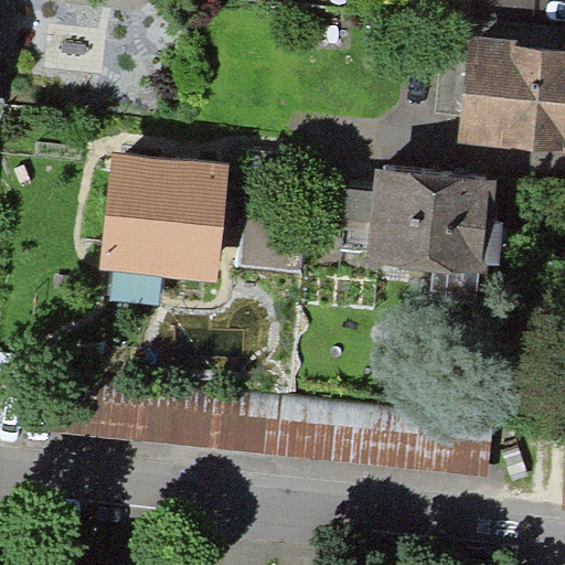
[(564,45),(467,36),(458,142),(564,151),(564,45)]
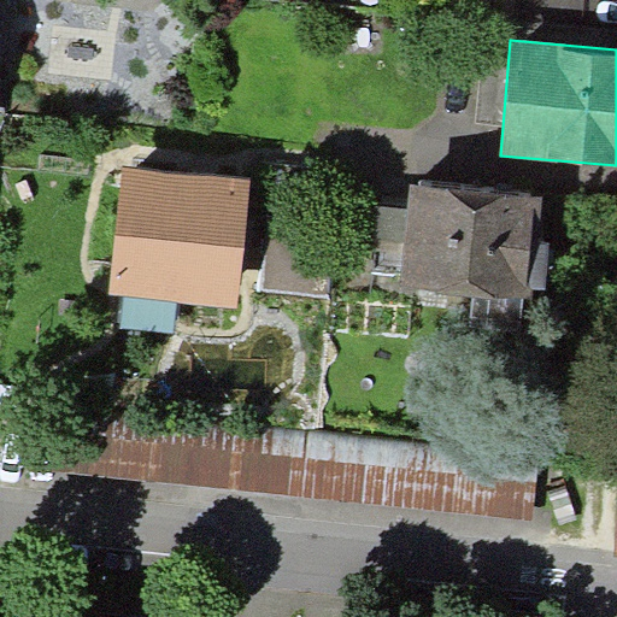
[(250,178),(123,166),(110,293),(124,294),(177,299),(236,306),(250,178)]
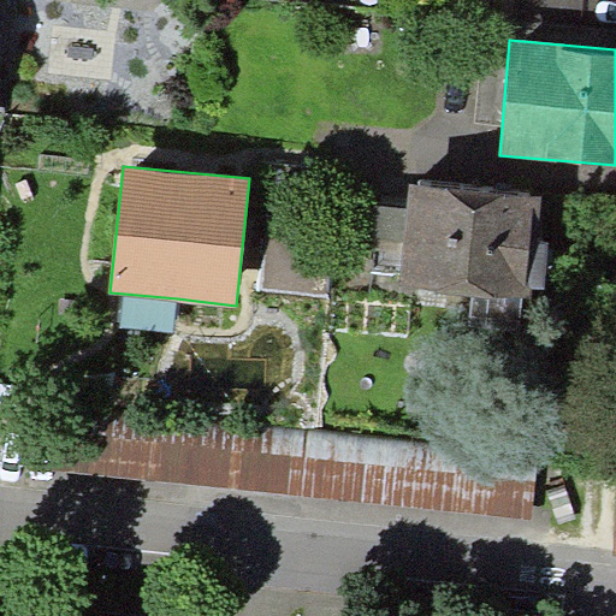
[(542,195),(409,184),(407,208),(401,274),(401,285),(531,296),(532,288),(535,238),(538,238),(542,195)]
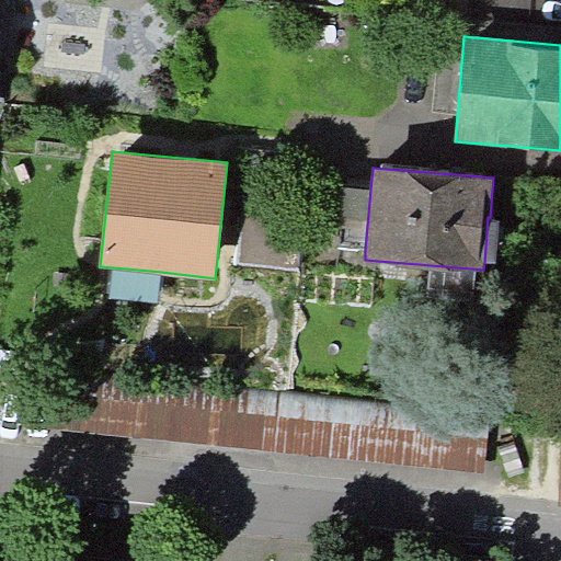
[(245,186),(238,263),(300,270),(308,193),(245,186)]
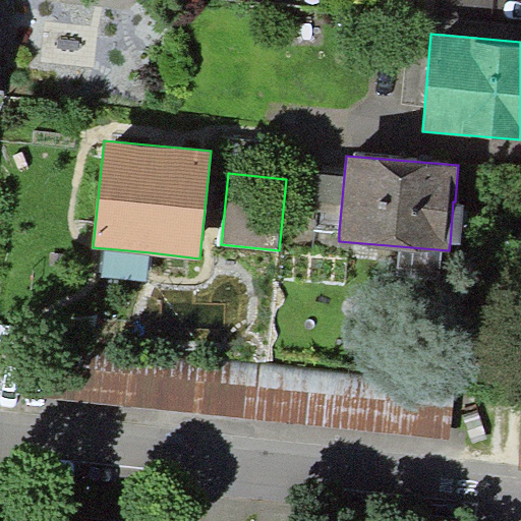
[(339,232),(344,176),(319,174),(313,230),(339,232)]
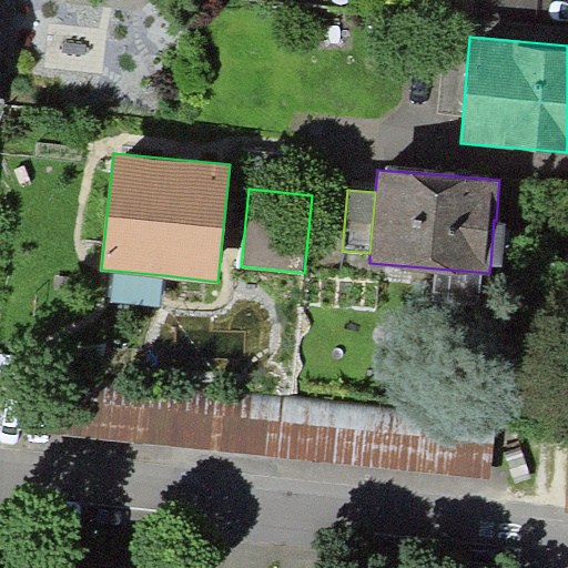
[(494,220),(490,265),(503,266),(506,221),(496,220),(494,220)]
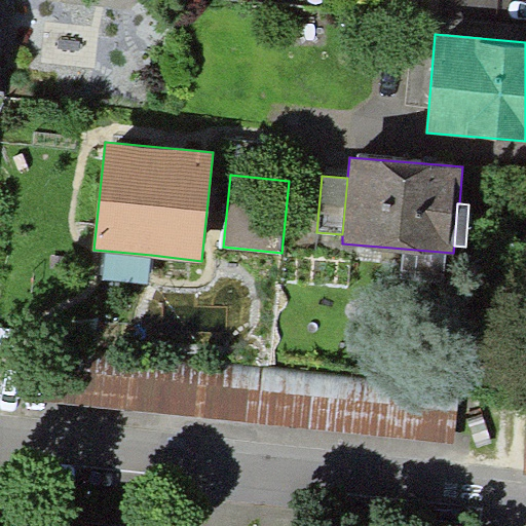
[(148,285),(151,255),(106,251),(103,280),(148,285)]
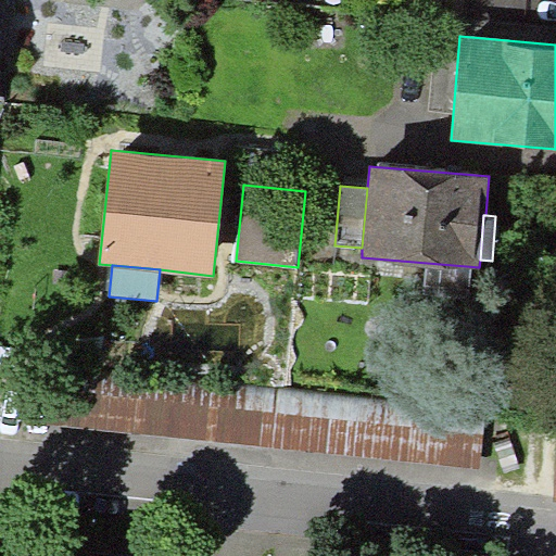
[(487,409),(33,362),(27,422),(481,469),(487,409)]
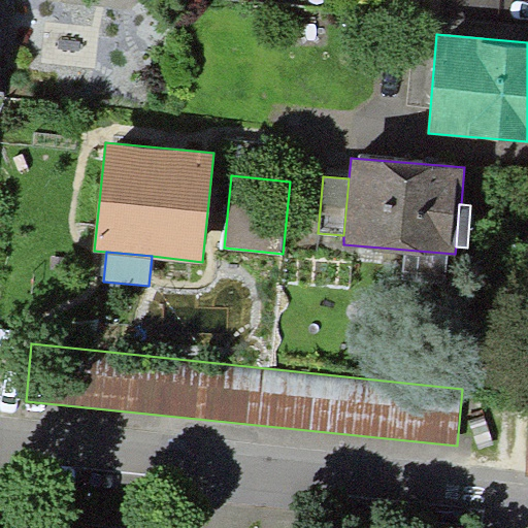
All buildings are outlined.
